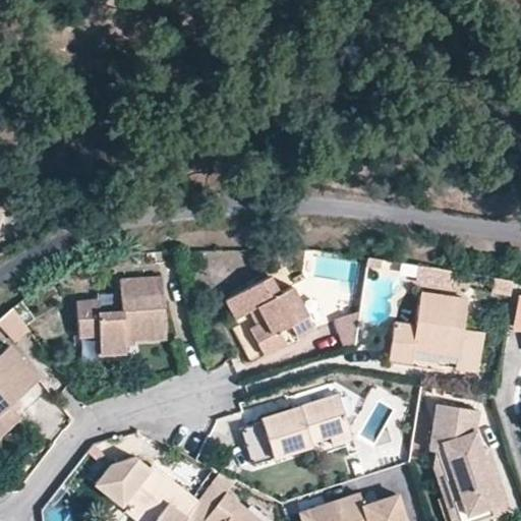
[(382,259),(368,257),(367,266),(381,268),(382,259)]
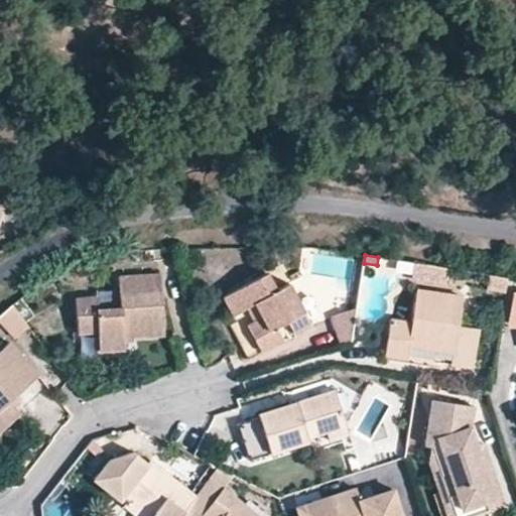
[(445,268),(412,263),(410,279),(443,284),(445,268)]
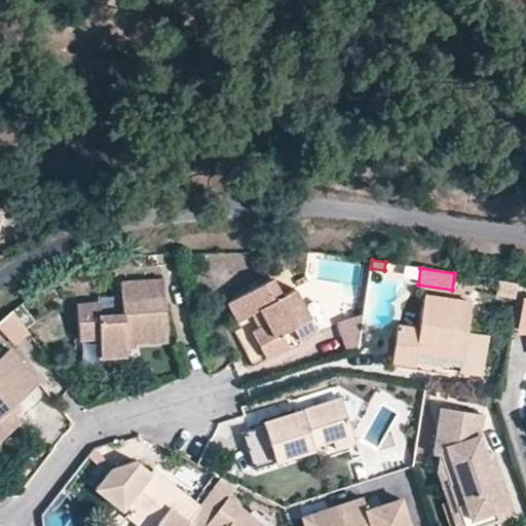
[(126,354),(126,348),(126,341),(138,340),(167,339),(164,278),(121,280),(122,311),(101,311),(100,299),(76,301),(77,337),(100,336),(102,354),(126,354)]
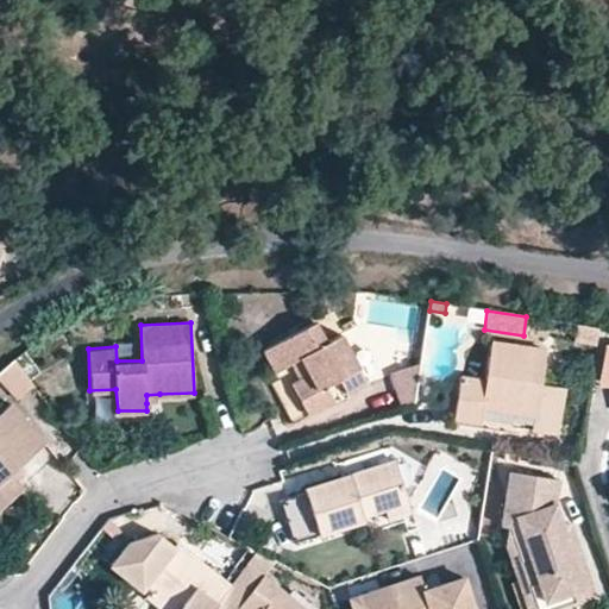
[(308,376),(297,381),(290,384),(307,415),(334,402),(327,385),(338,380),(346,395),(366,383),(339,337),(326,343),(314,322),(277,343),(289,363),(299,358),(308,376)]
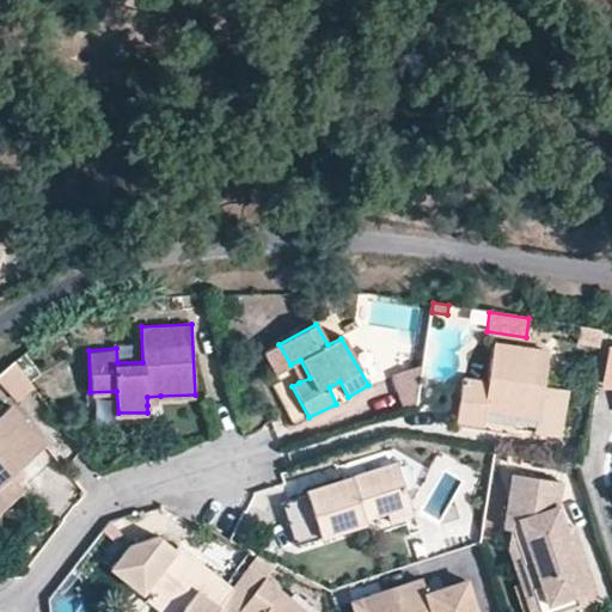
[(611,340),(609,341),(601,385),(611,385),(611,340)]
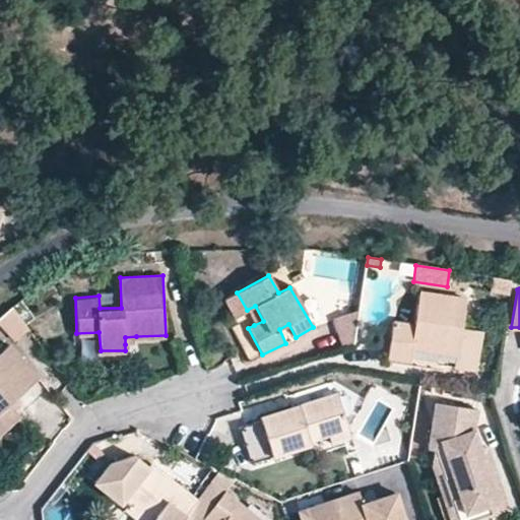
[(413,348),(456,353),(455,366),(477,368),(482,329),(463,326),(465,297),(419,290),(414,322),(394,320),(389,355),(412,359),(413,348)]
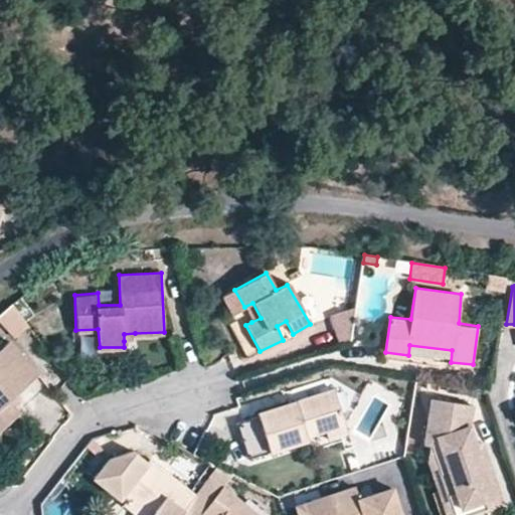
[(244,307),(251,322),(261,318),(252,303),(244,307)]
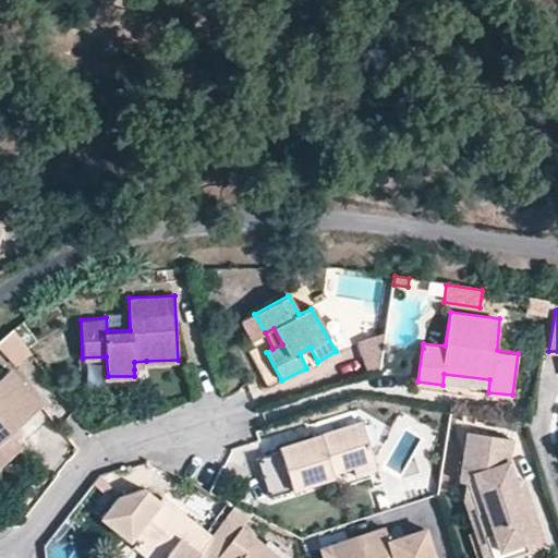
[(379,370),(386,334),(359,341),(368,373),(379,370)]
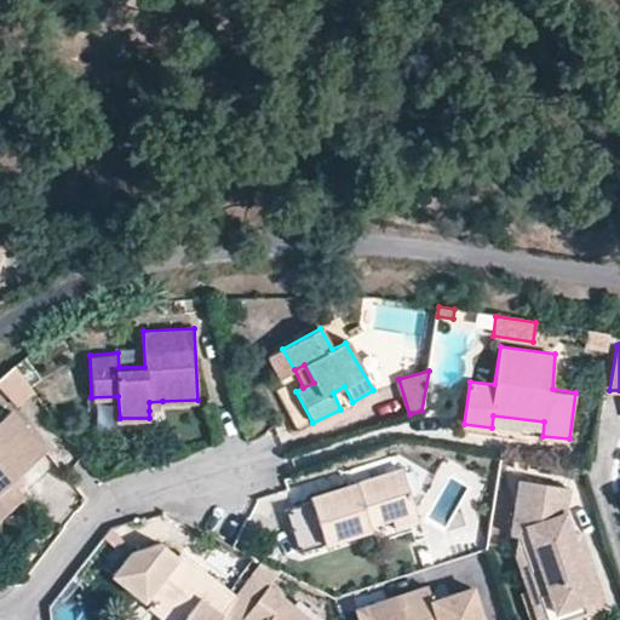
[(16,372),(0,385),(0,386),(16,406),(33,391),(16,372)]
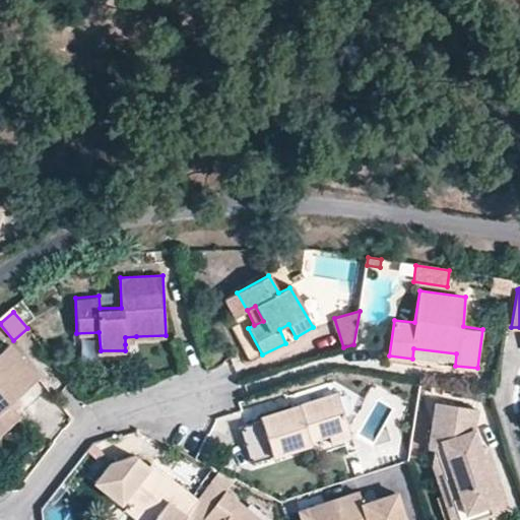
[(0,351),(0,423),(4,428),(17,416),(7,402),(37,377),(8,344),(0,351)]
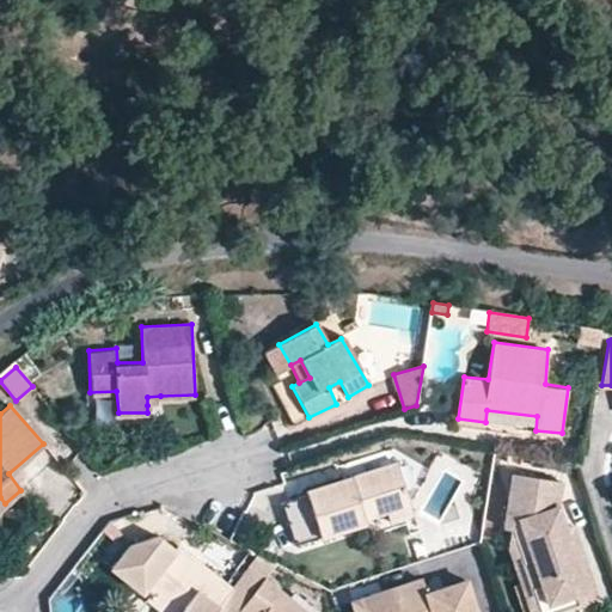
[(403,463),(311,490),(312,494),(298,497),(310,539),(369,521),(367,515),(386,510),(414,503),(403,463)]
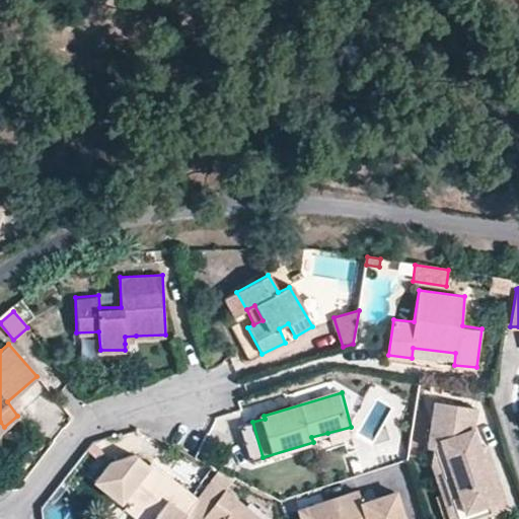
[(484,518),(501,513),(474,433),(477,411),(434,404),(426,459),(434,459),(454,518),(484,518)]
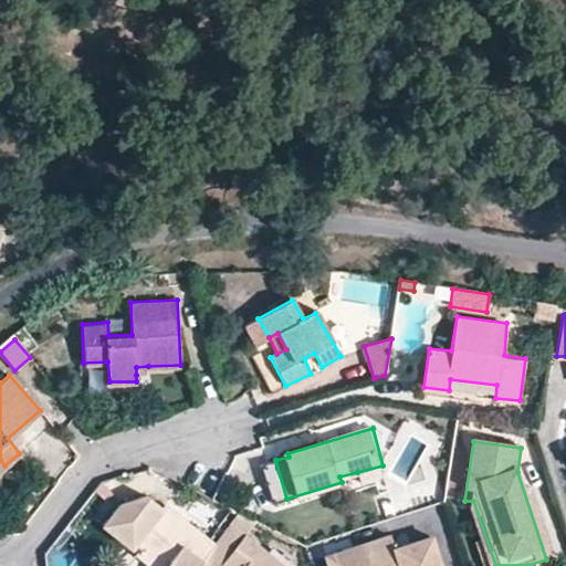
[(385,475),(383,465),(357,472),(360,483),(385,475)]
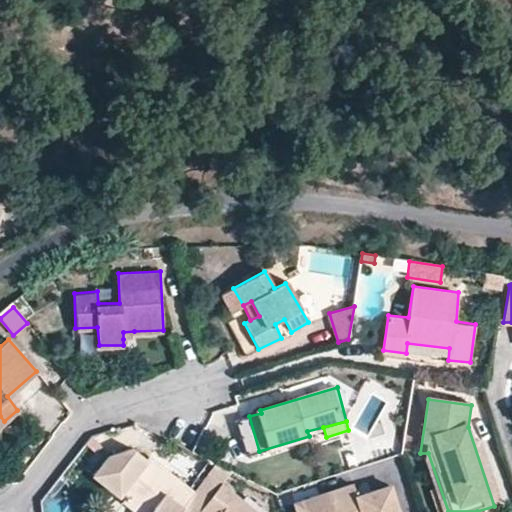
[(178,511),(194,491),(148,455),(147,458),(132,447),(110,453),(93,475),(117,493),(121,488),(128,494),(128,493),(151,509),(149,511),(178,511)]
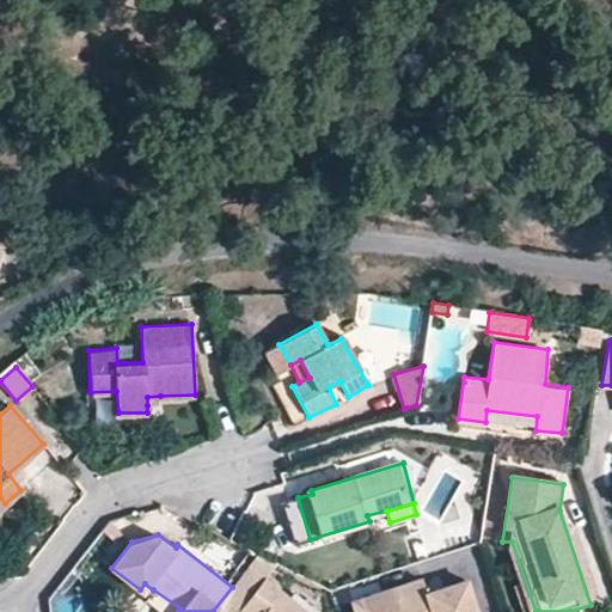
[(536,611),(512,542),(502,542),(526,611),(536,611)]
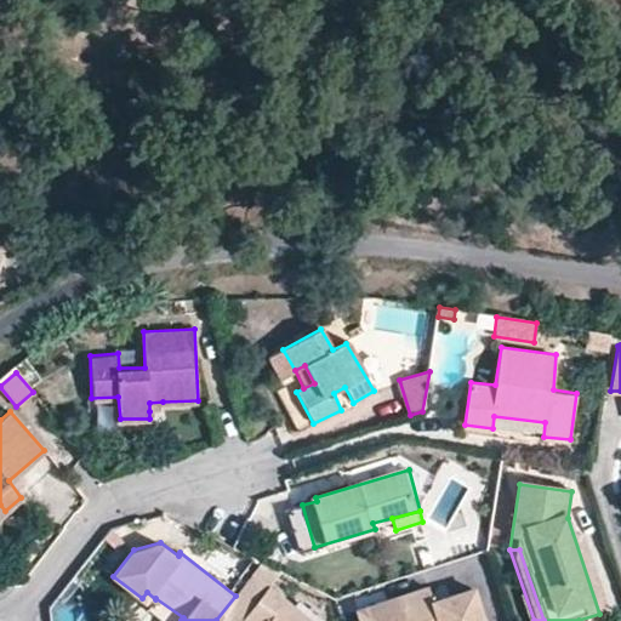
[(279,570),(261,562),(251,574),(267,587),(279,570)]
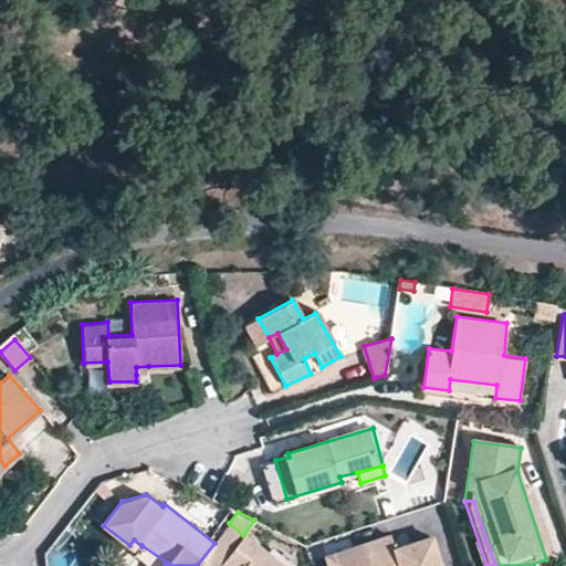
[(285,565),(243,535),(221,563),(224,565),(285,565)]
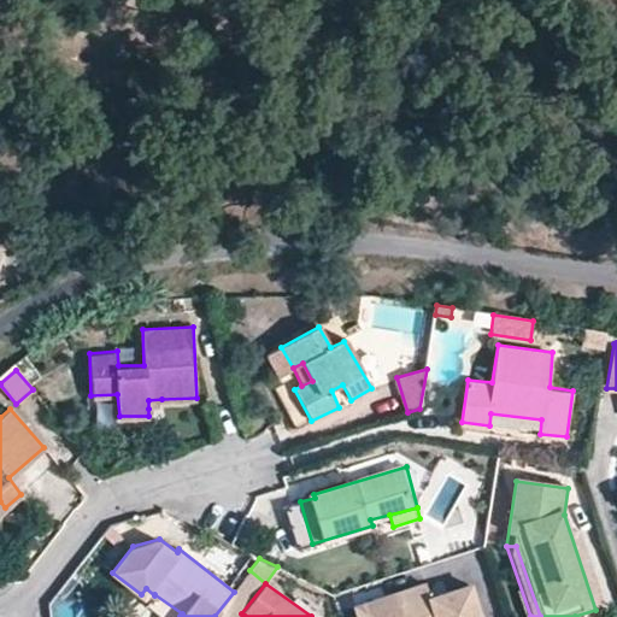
[(424,586),(354,606),(358,616),(479,616),(469,587),(429,599),(424,586)]
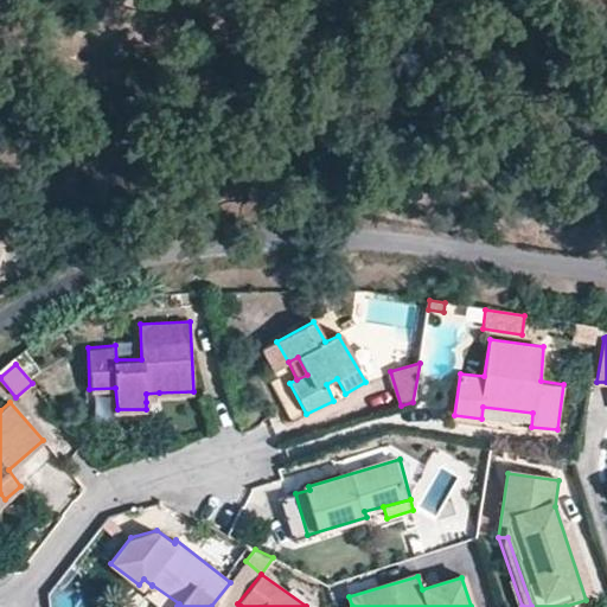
[(85,606),(90,587),(57,581),(51,606),(85,606)]
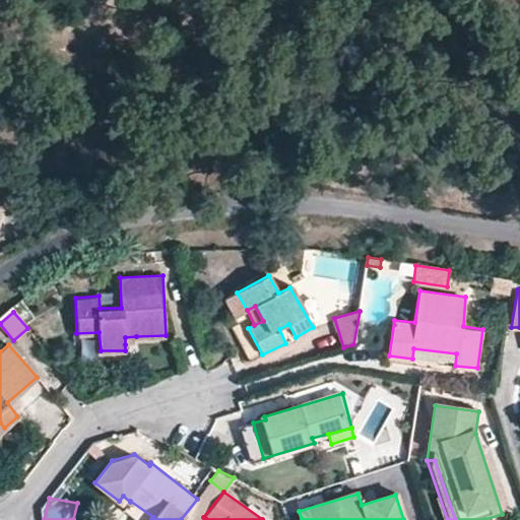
[(151,519),(153,517),(130,501),(130,502),(125,507),(141,519),(151,519)]
